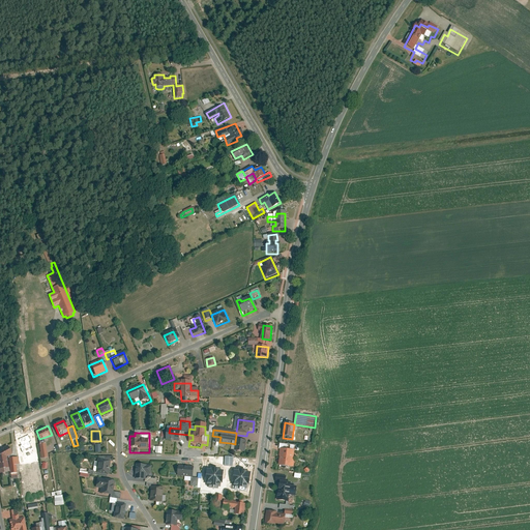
[(169,433),(166,433),(165,442),(178,443),(179,434),(169,433)]
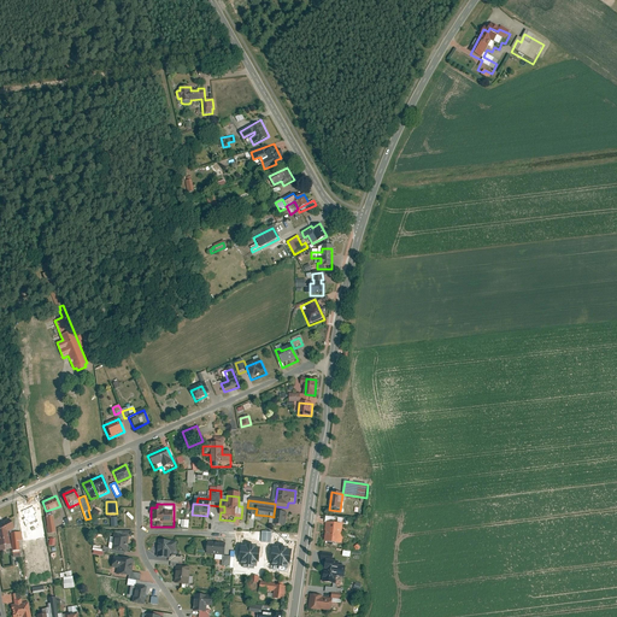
[(34,507),(19,513),(21,533),(21,542),(21,551),(27,551),(25,528),(31,526),(29,519),(37,517),(34,507)]
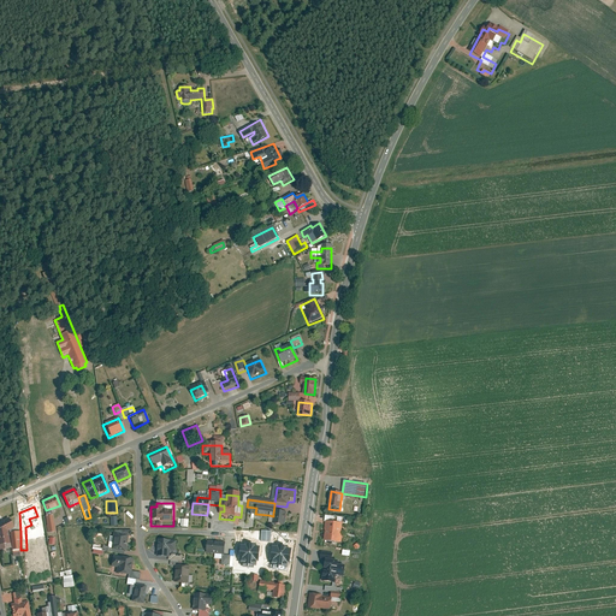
[(285,515),(273,514),(273,516),(268,515),(267,526),(284,528),(285,515)]
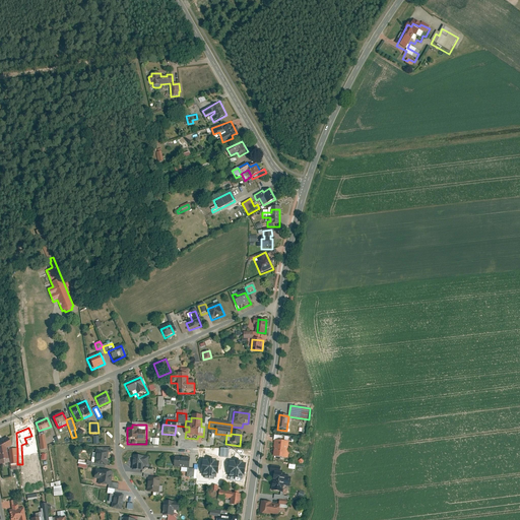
[(45,435),(39,436),(41,451),(47,449),(45,435)]
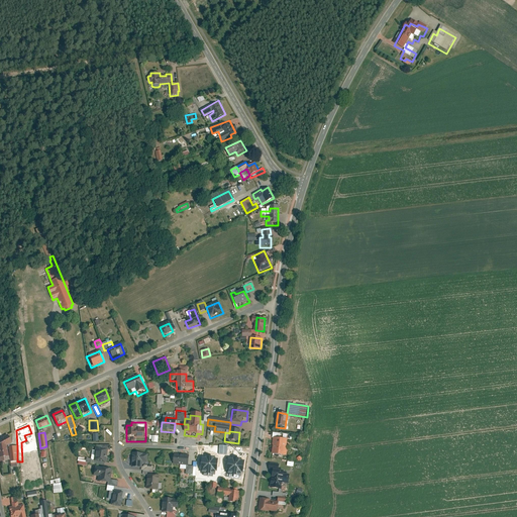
[(7,435),(0,438),(0,461),(8,461),(6,447),(11,444),(7,435)]
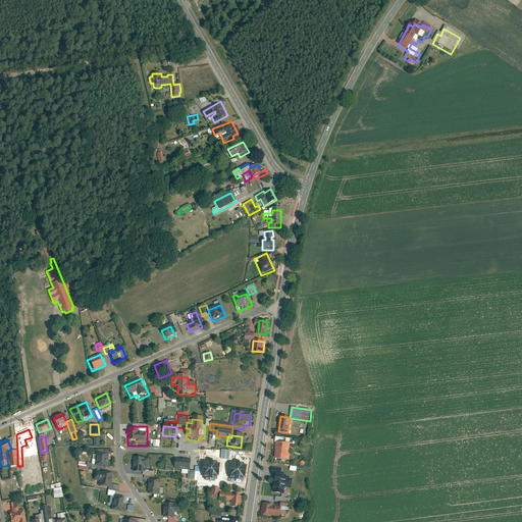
[(290,444),(275,441),(273,459),(288,461),(290,444)]
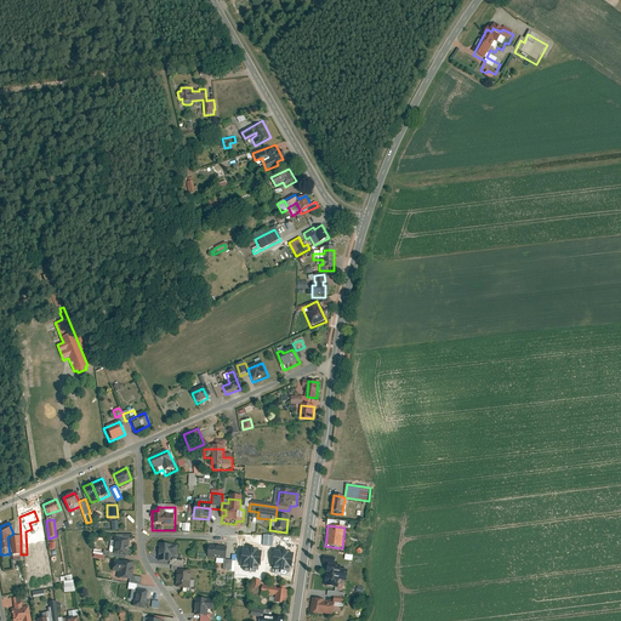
[(21,536),(10,537),(11,556),(20,554),(18,546),(21,546),(21,536)]
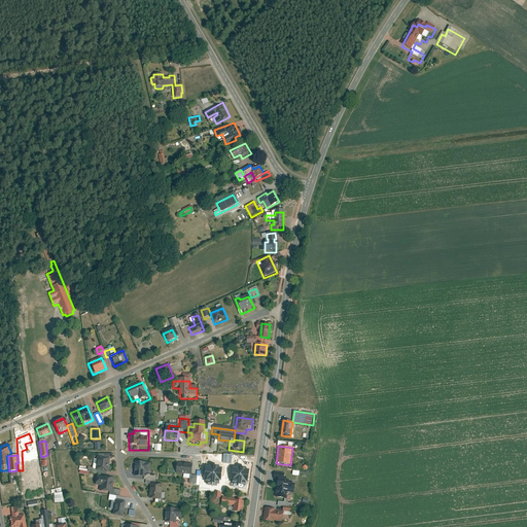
[(110,457),(98,455),(97,458),(96,470),(106,471),(108,472),(110,457)]
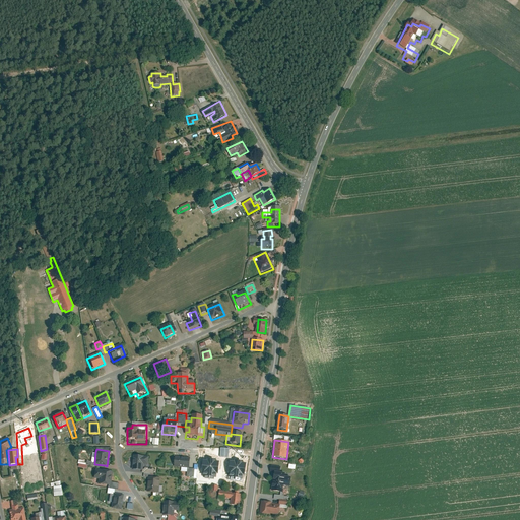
[(94,464),(95,452),(92,452),(91,461),(77,460),(79,467),(86,468),(86,464),(105,467),(105,465),(94,464)]
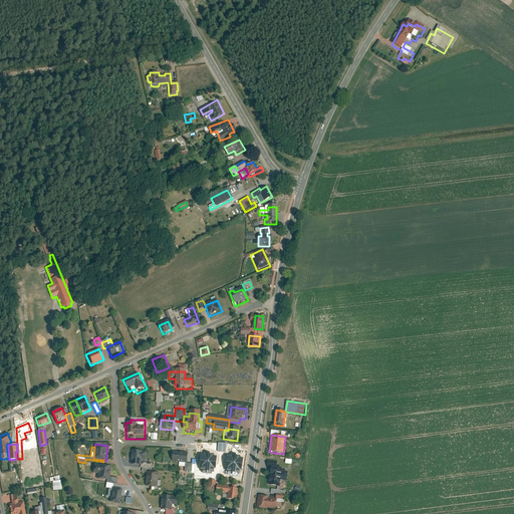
[(145,451),(132,450),(132,464),(141,465),(141,464),(142,459),(146,460),(147,451),(145,451)]
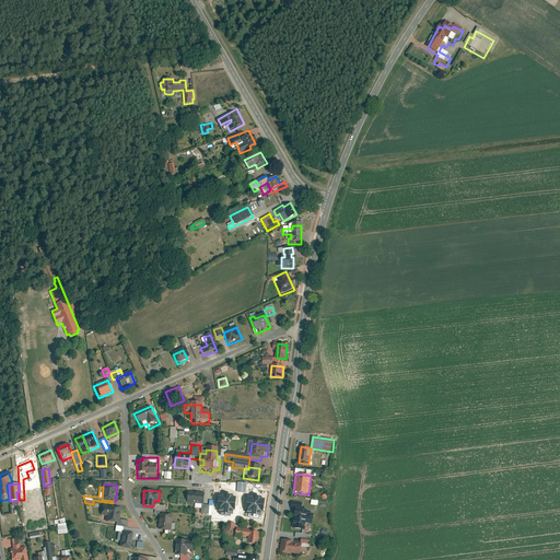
[(202,493),(189,492),(188,501),(195,502),(194,506),(201,508),(200,512),(208,513),(207,515),(211,515),(212,504),(201,503),(202,493)]
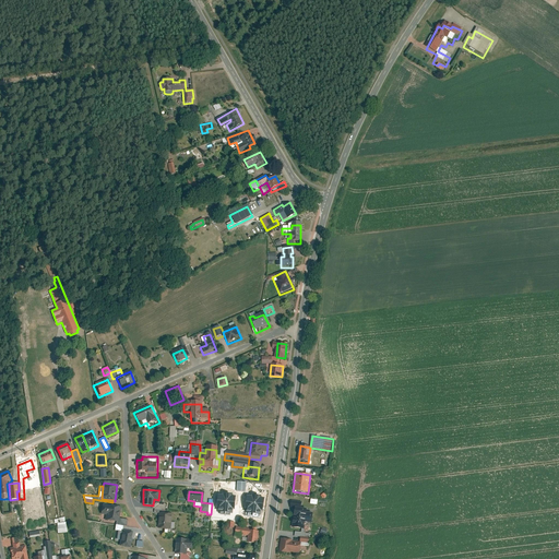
[(264,495),(246,492),(241,514),(261,516),(262,507),(264,495)]
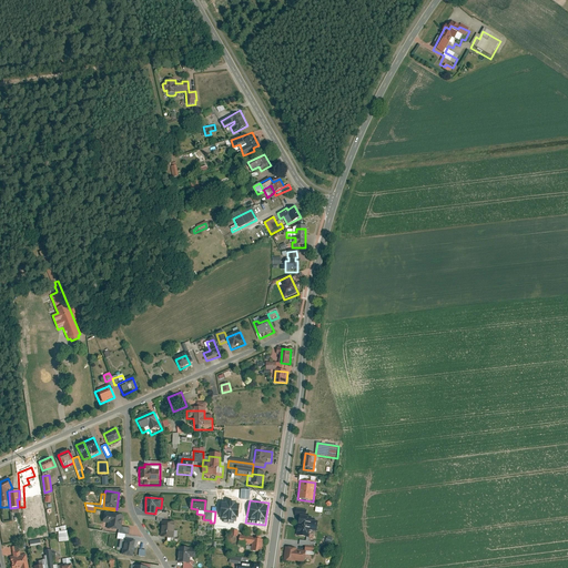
[(240,504),(222,503),(220,521),(239,523),(240,504)]
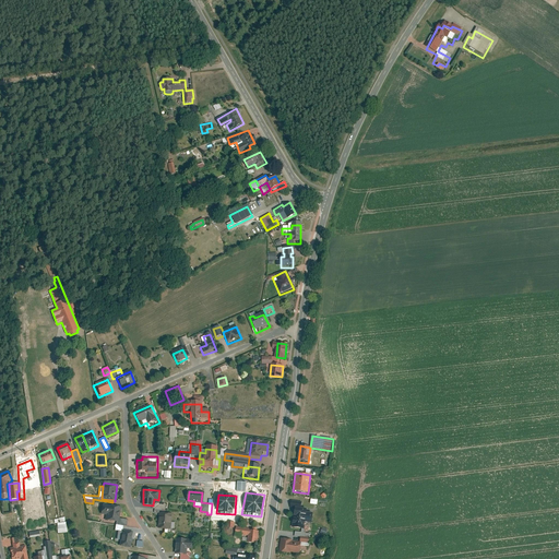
[(120,506),(103,503),(102,513),(106,514),(105,521),(116,522),(118,523),(119,518),(120,506)]
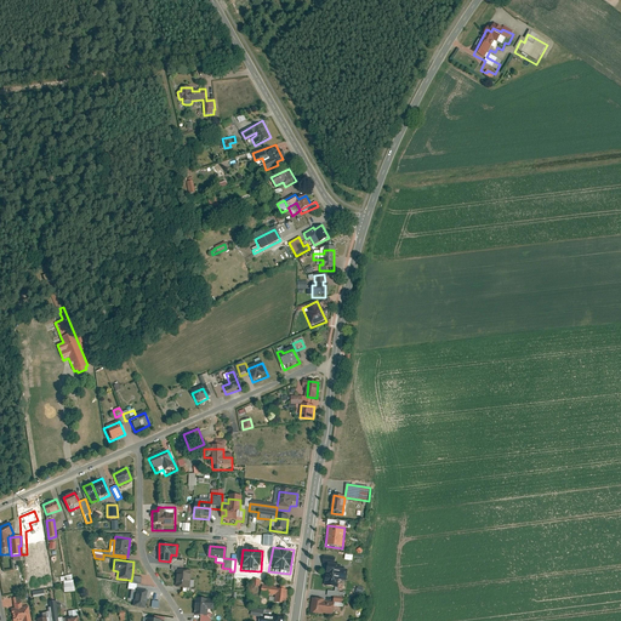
[(328,564),(325,585),(335,586),(335,582),(337,582),(337,580),(347,581),(348,569),(340,568),(341,564),(335,563),(328,563),(328,564)]
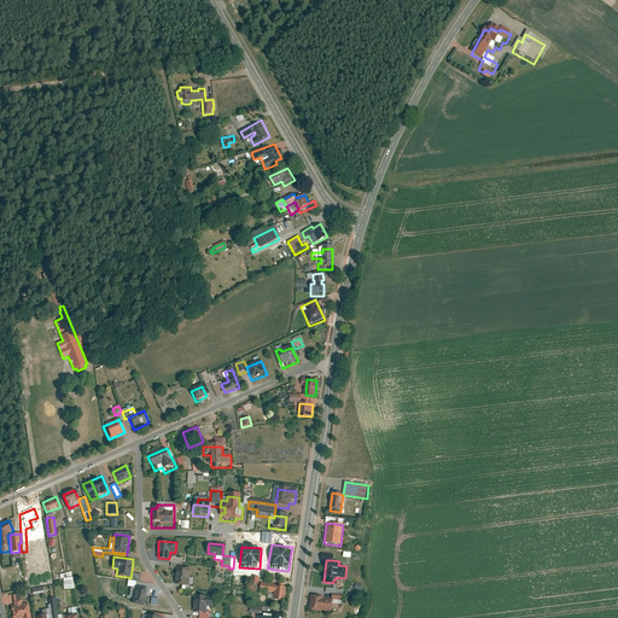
[(182,567),(178,566),(176,584),(192,586),(193,577),(190,577),(190,567),(182,567)]
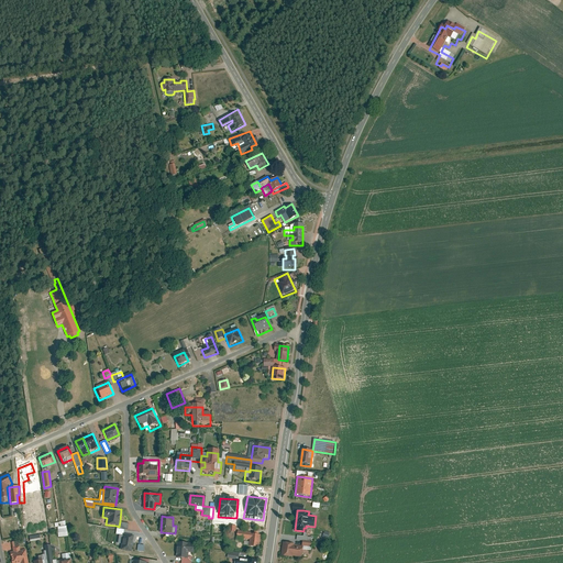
[(55,528),(57,528),(58,537),(67,536),(65,520),(59,521),(59,522),(54,523),(55,528)]
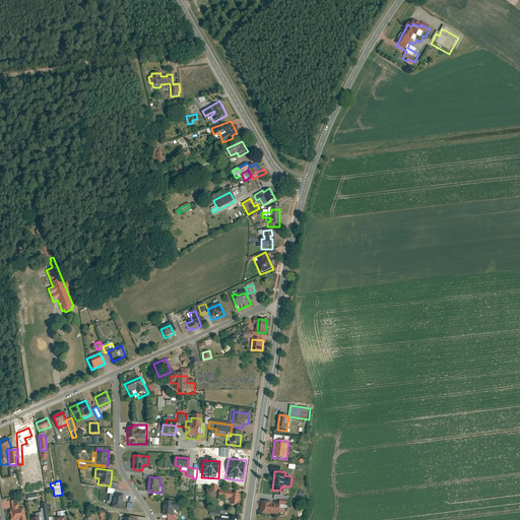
[(119,482),(111,481),(110,486),(108,485),(107,493),(110,494),(108,503),(112,504),(114,493),(115,493),(115,489),(118,489),(119,482)]
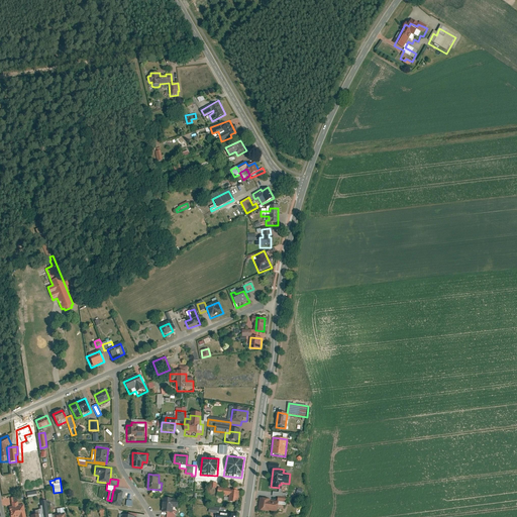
[(237,492),(218,489),(217,496),(228,498),(227,505),(236,506),(237,492)]
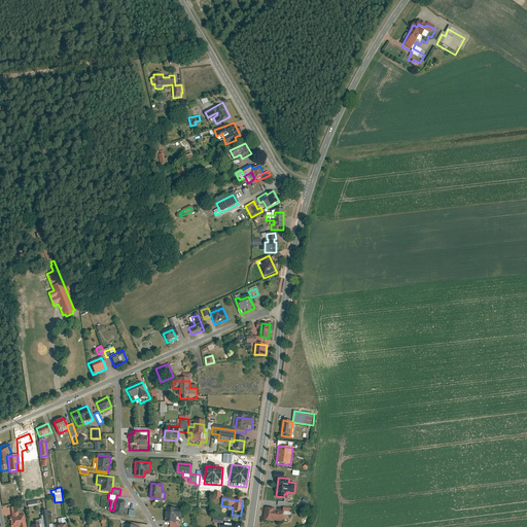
[(278,500),(277,508),(282,508),(283,505),(288,505),(288,502),(286,502),(287,498),(284,498),(284,501),(278,500)]
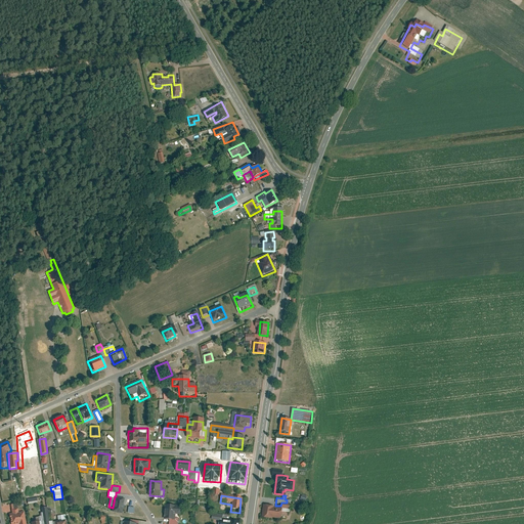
[(116,496),(115,496),(113,508),(113,512),(122,513),(124,497),(116,496)]
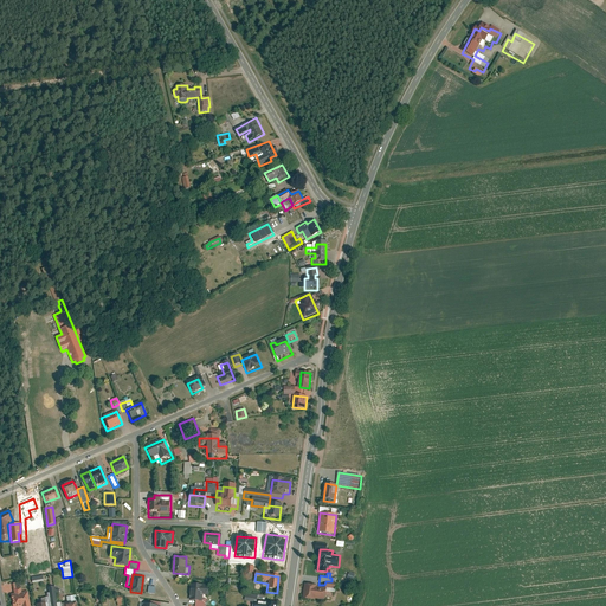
[(318,585),(304,582),(303,597),(324,599),(326,591),(335,592),(336,582),(331,581),(326,581),(324,585),(318,585)]
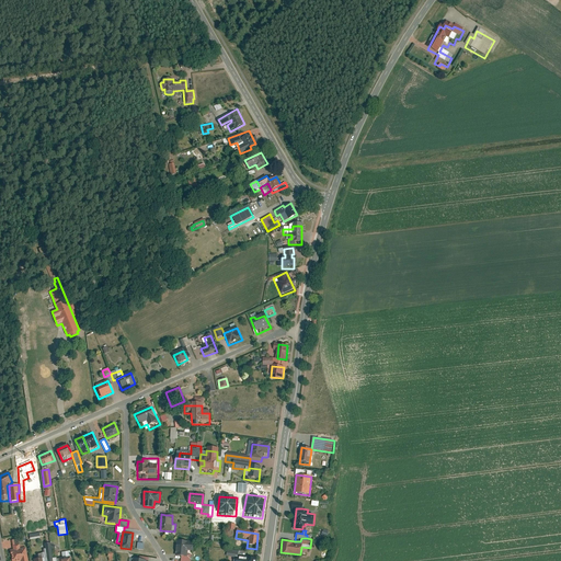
[(191,560),(192,541),(176,540),(175,556),(181,556),(180,560),(191,560)]
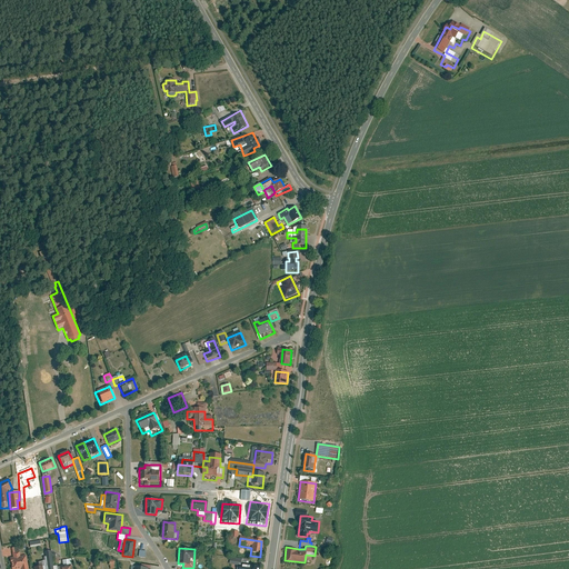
[(11,559),(9,559),(10,568),(27,568),(26,556),(19,557),(19,553),(11,555),(11,559)]
